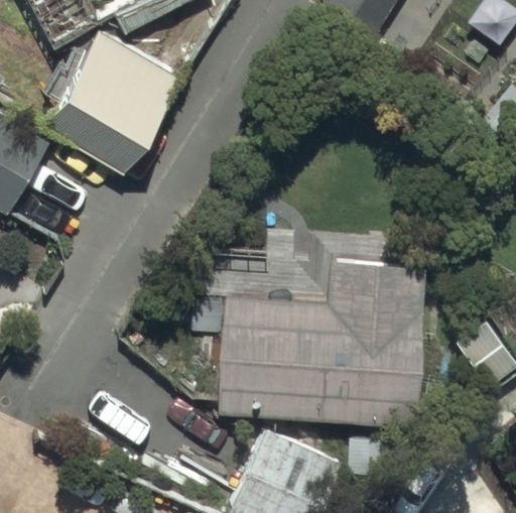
[(347,0),(382,22),(396,0),(347,0)]
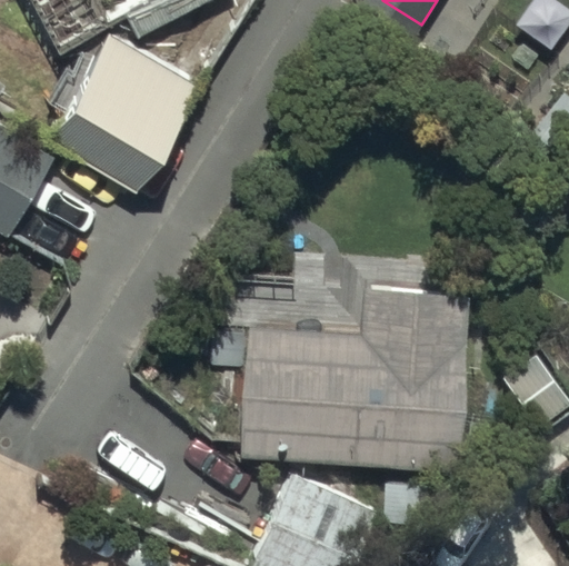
[(109,33),(47,137),(138,191),(200,89),(109,33)]
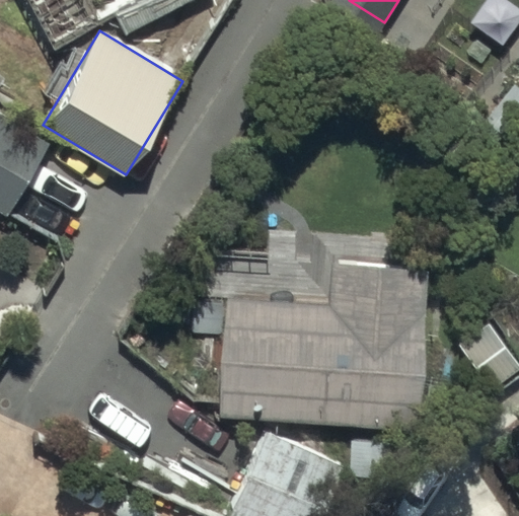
[(0,104),(0,210),(6,214),(54,138),(0,104)]
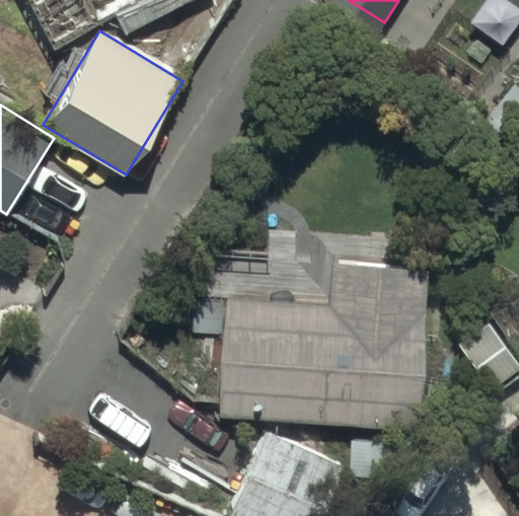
[(231,251),(219,417),(418,431),(430,266),(399,263),(400,250),(347,246),(346,261),(231,251)]
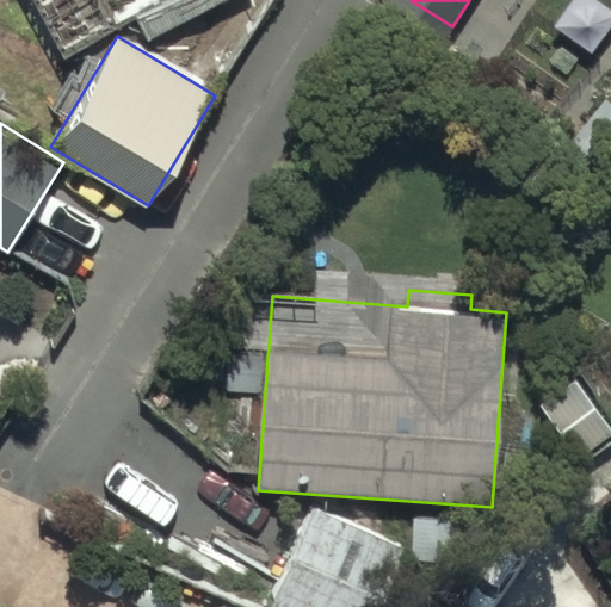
[(315,513),(273,606),(382,606),(407,552),(315,513)]
